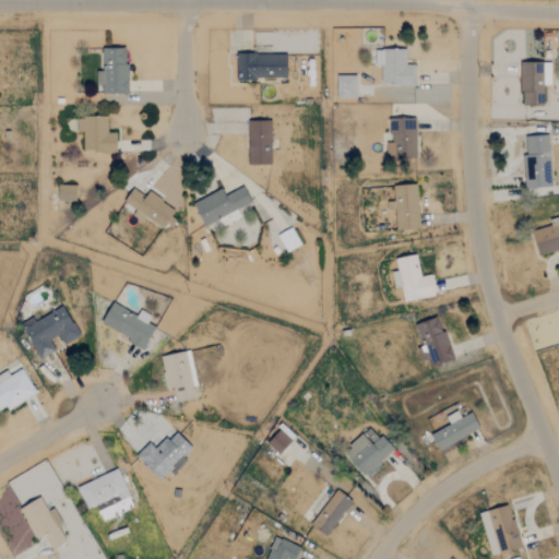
[(127,49),(102,49),(102,72),(96,72),(96,85),(102,85),(102,94),(128,94),(127,49)]
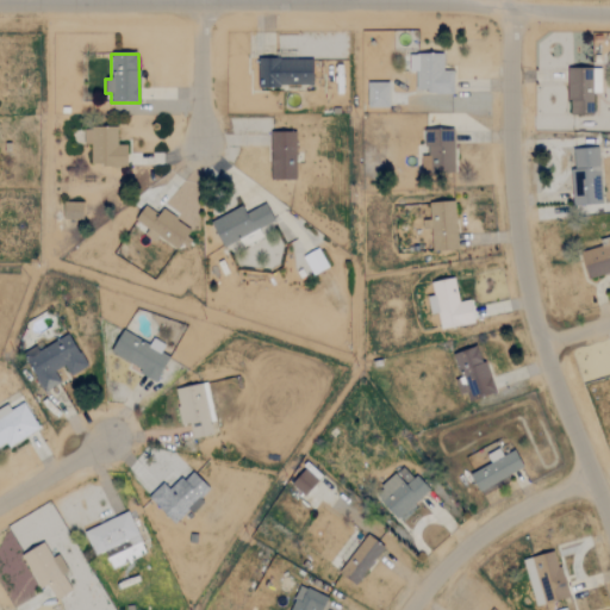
[(443,55),(409,55),(409,72),(416,72),(416,93),(454,93),(453,70),(443,70),(443,55)]
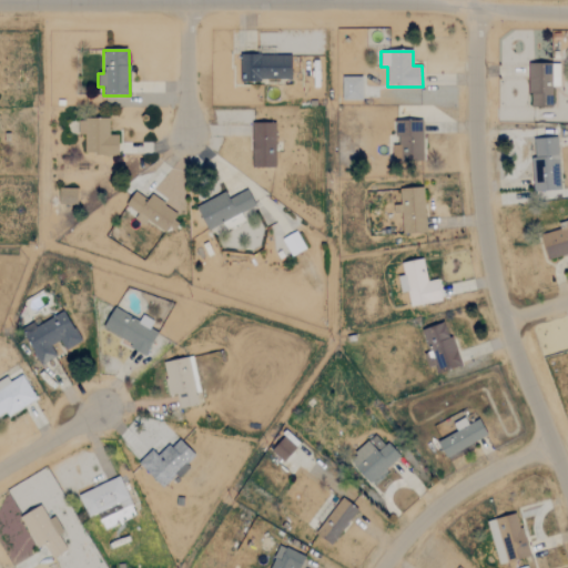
[(292,56),(240,56),(240,81),(291,81),(292,56)]
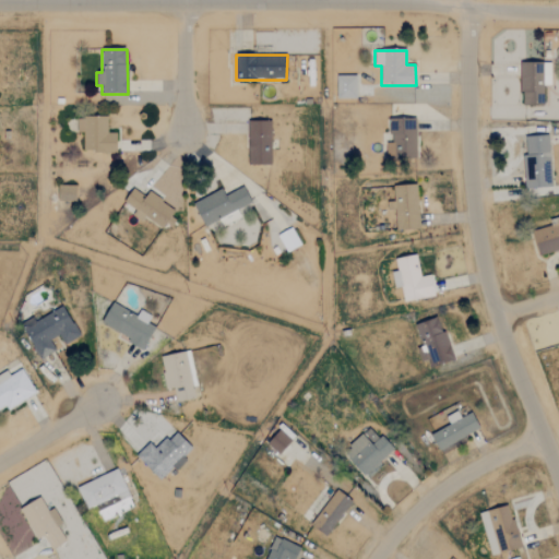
[(544,85),(550,86),(550,63),(521,63),(520,106),(544,106),(544,85)]
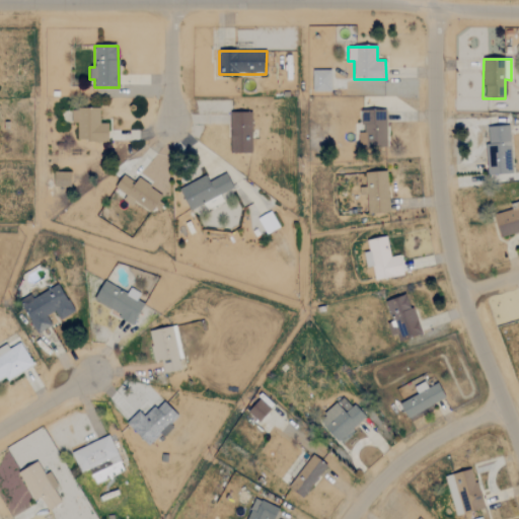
[(330,70),(312,71),(312,92),(330,91),(330,70)]
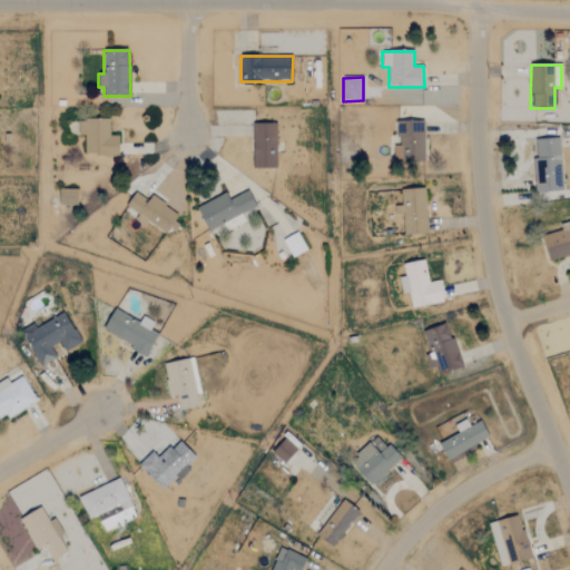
[(118,156),(119,136),(109,136),(109,120),(78,119),(78,135),(85,136),(85,155),(118,156)]
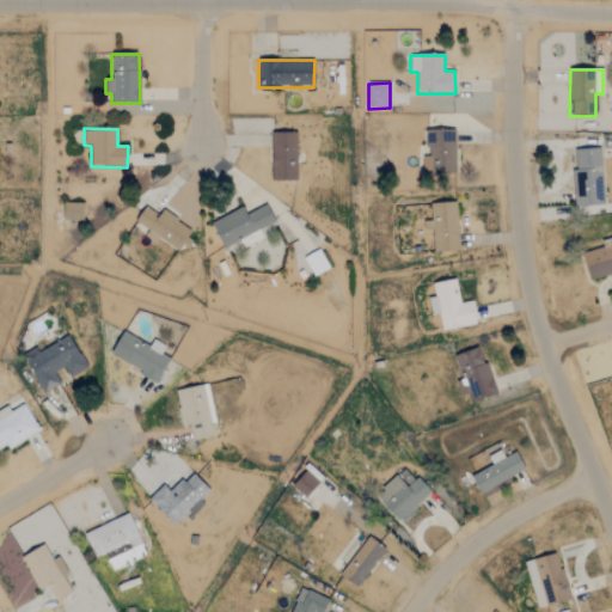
[(456,130),(424,130),(426,173),(457,173),(456,130)]
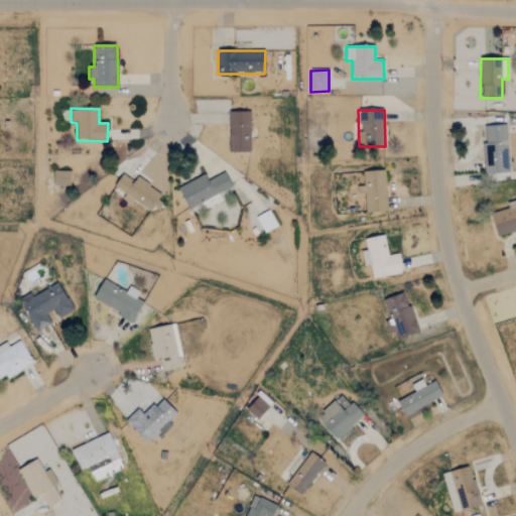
[(251,112),(229,112),(229,152),(251,152),(251,112)]
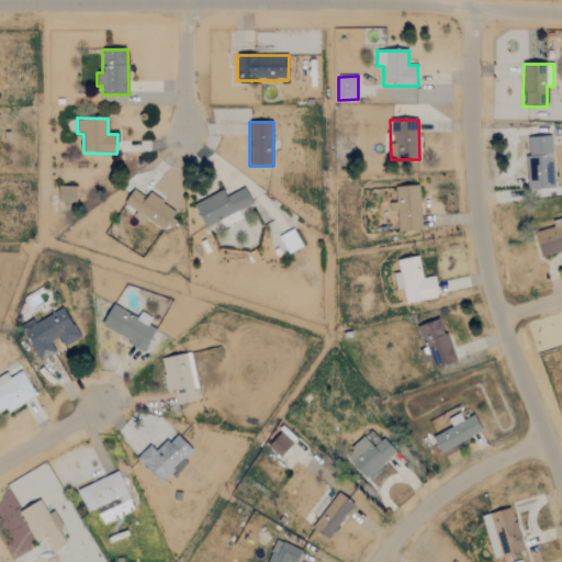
[(528,190),(554,189),(552,136),(527,137),(528,190)]
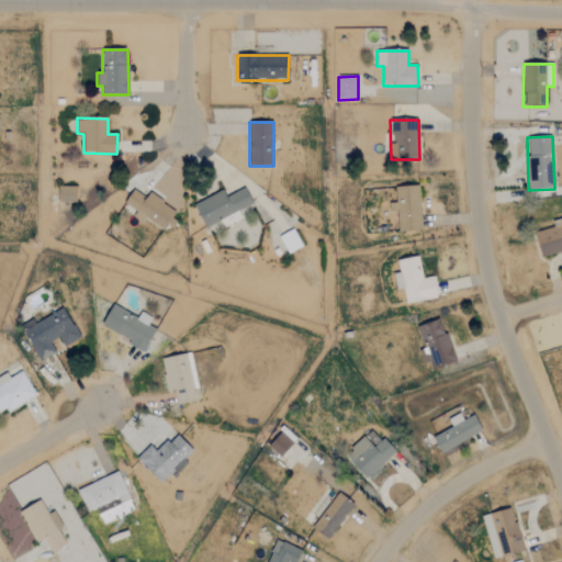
[(397,232),(420,232),(419,186),(396,187),(397,232)]
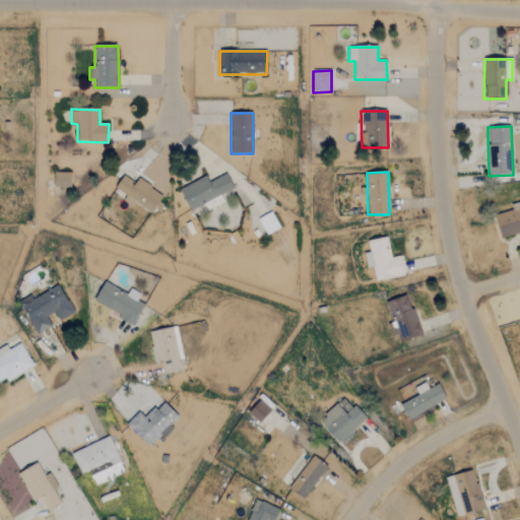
[(71,173),(54,173),(54,187),(70,188),(71,173)]
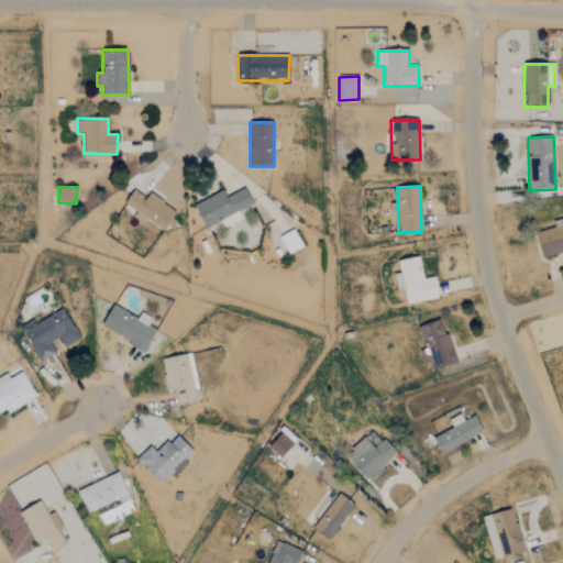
[(177,211),(150,195),(146,198),(133,190),(124,203),(138,212),(135,214),(164,232),(177,211)]
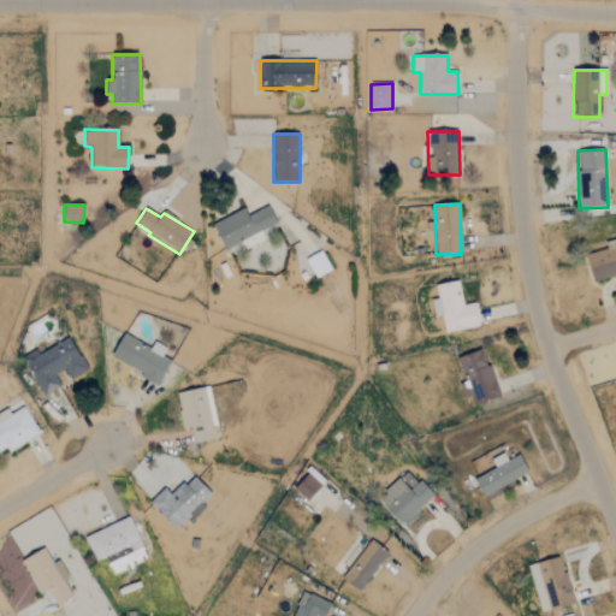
[(615,243),(586,254),(594,283),(615,276),(615,243)]
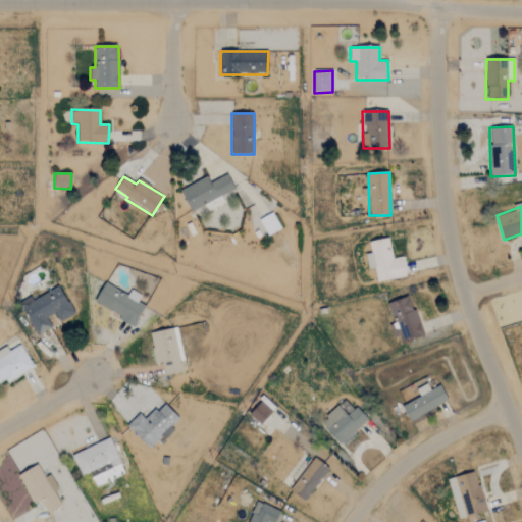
[(268,237),(281,229),(272,213),(259,220),(268,237)]
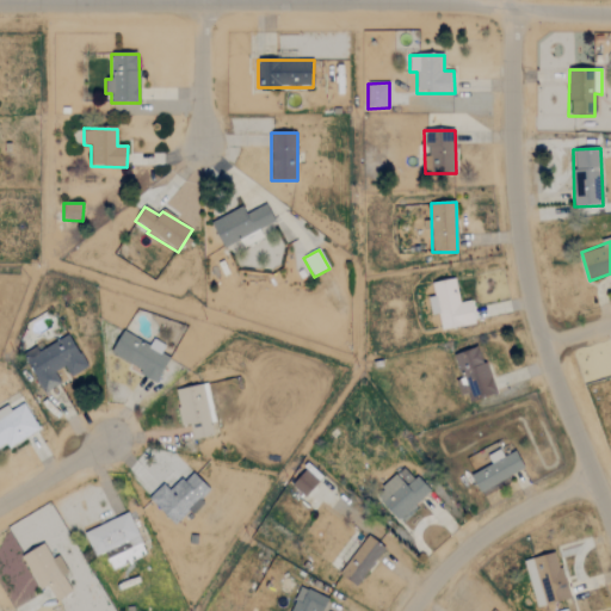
[(475,325),(471,301),(460,303),(455,279),(431,283),(433,296),(429,297),(431,315),(438,314),(440,331),(475,325)]
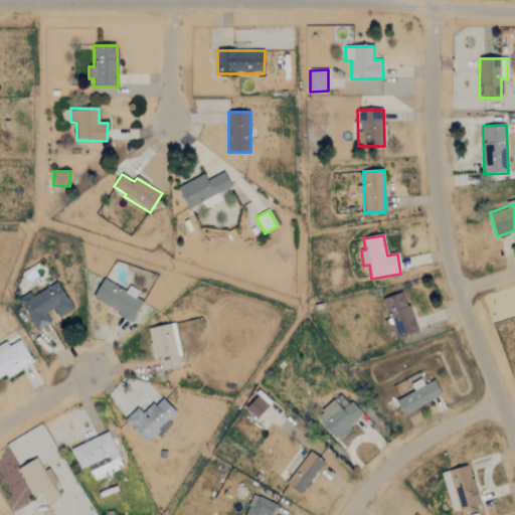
[(93,299),(133,320),(143,301),(136,298),(139,291),(129,285),(126,291),(104,279),(93,299)]
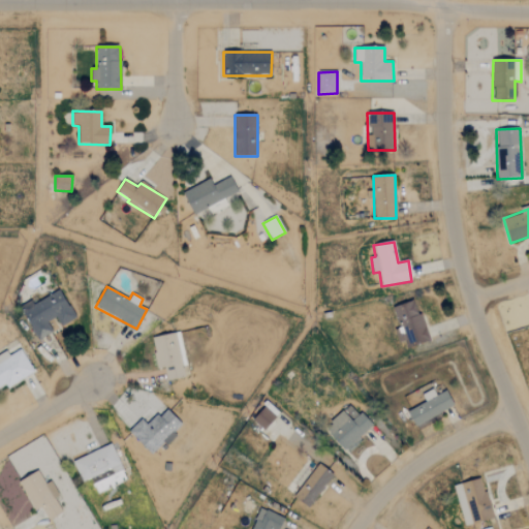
[(22,309),(36,340),(52,333),(48,321),(56,317),(59,325),(74,319),(62,290),(22,309)]
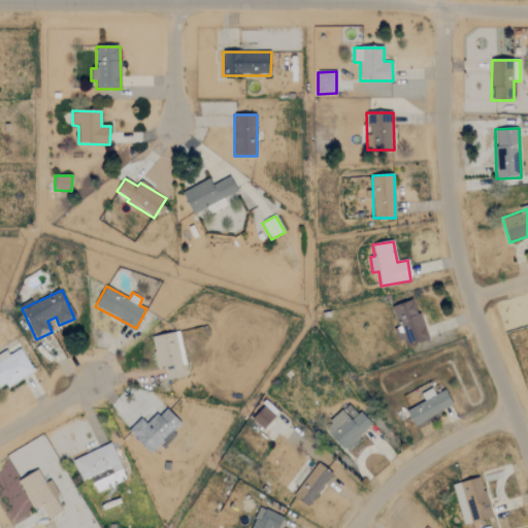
[(406,348),(427,342),(417,301),(393,307),(398,328),(394,330),(398,342),(404,340),(406,348)]
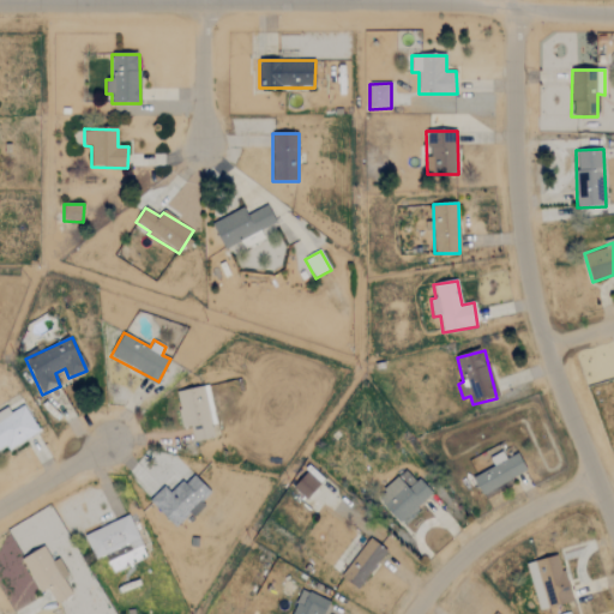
[(193,441),(215,437),(212,425),(216,425),(209,385),(175,391),(182,427),(190,426),(193,441)]
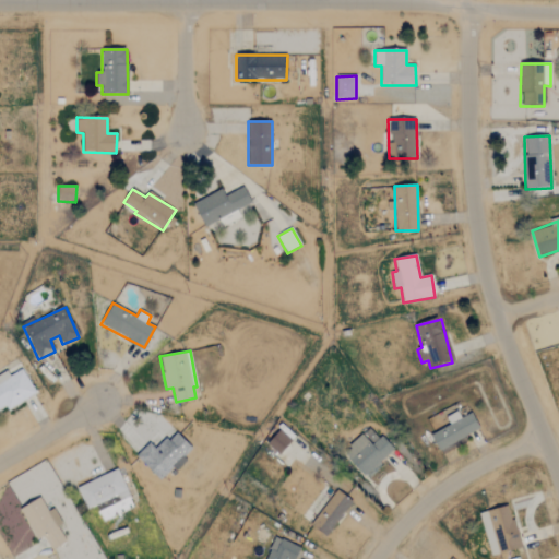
[(7,409),(35,393),(23,370),(0,382),(0,407),(4,405),(7,409)]
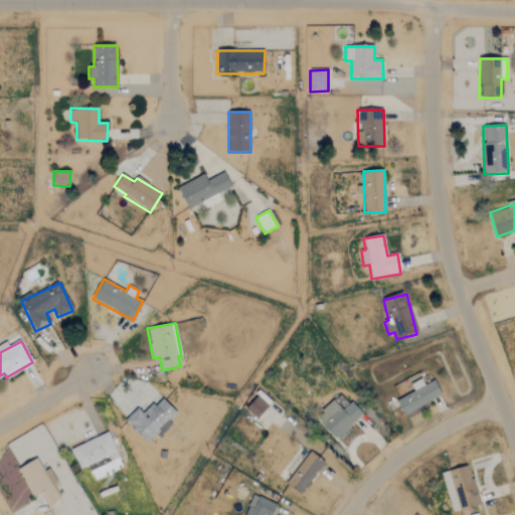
[(396,400),(404,414),(442,394),(435,379),(424,385),(421,378),(409,384),(413,391),(396,400)]
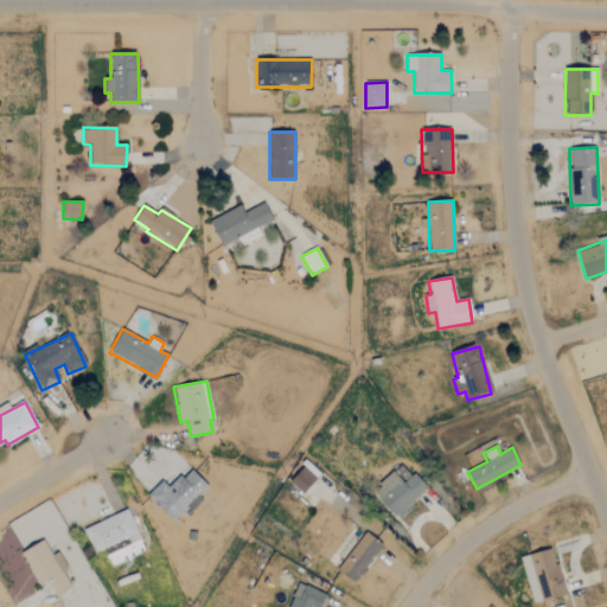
[(307,462),(289,481),(302,493),(319,474),(307,462)]
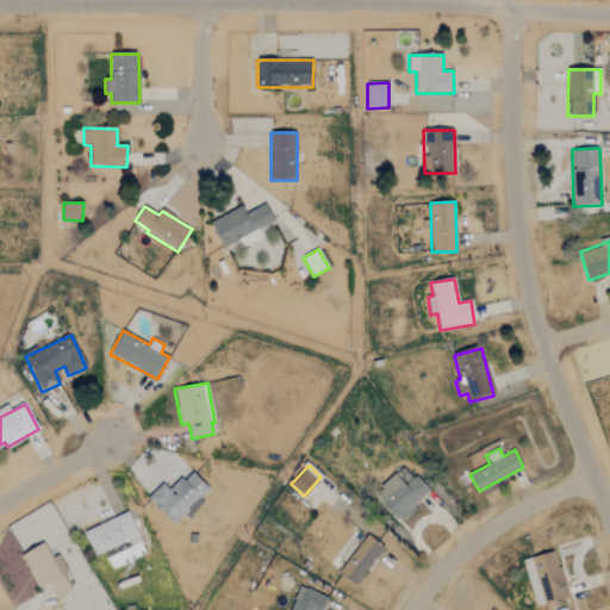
[(430,492),(404,465),(374,492),(400,520),(430,492)]
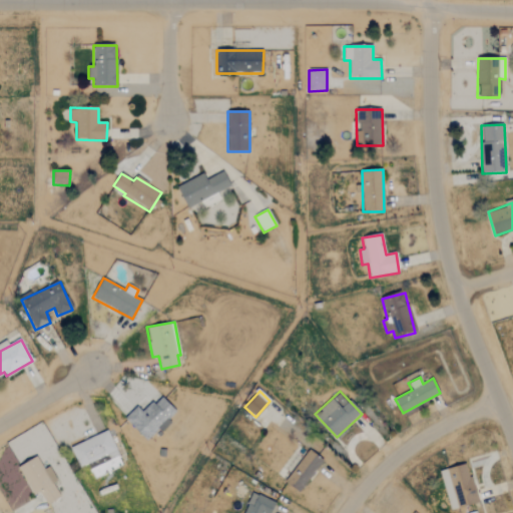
[(137,407),(125,418),(147,441),(177,412),(160,395),(142,412),(137,407)]
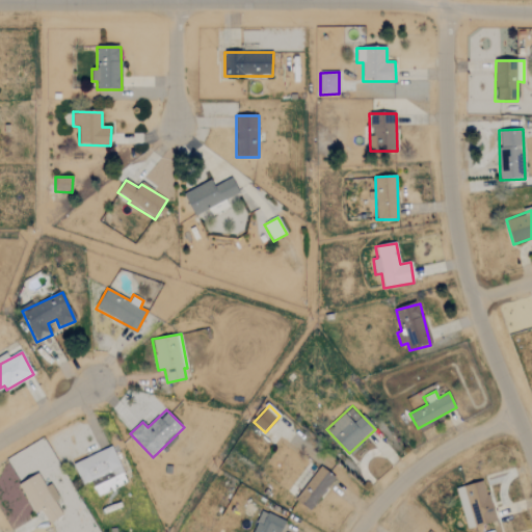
[(124,473),(112,446),(73,463),(82,485),(105,475),(107,479),(124,473)]
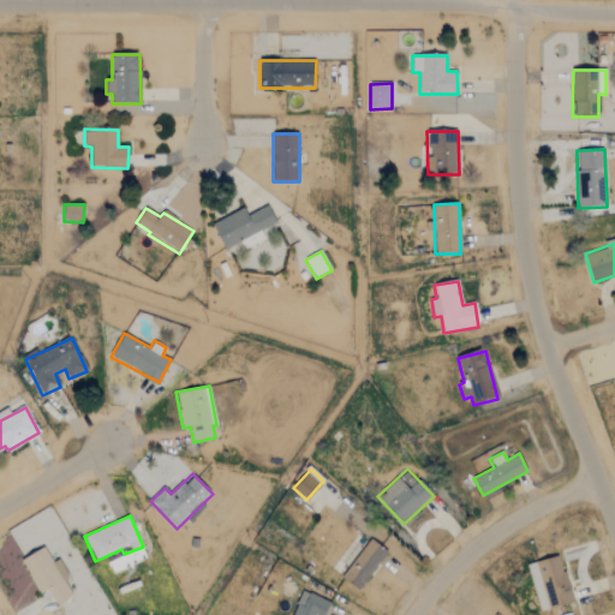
[(360,590),(386,550),(369,538),(342,579),(360,590)]
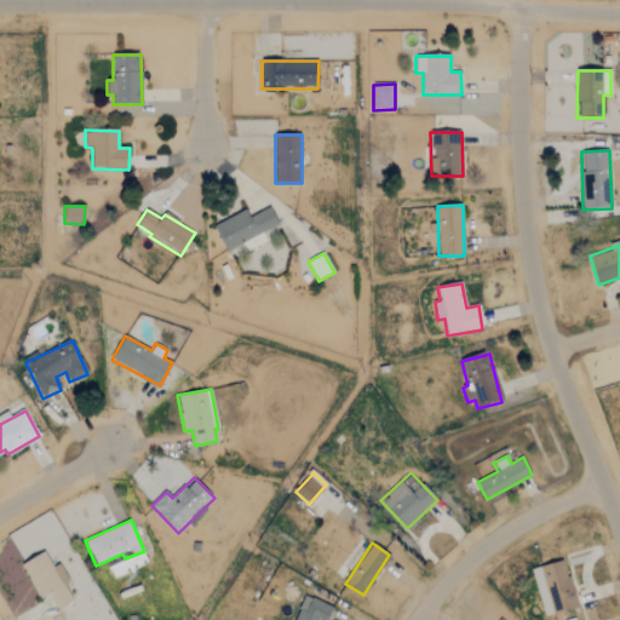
[(49,593),(57,609),(73,600),(64,584),(69,580),(59,563),(53,567),(44,551),(21,564),(40,598),(49,593)]
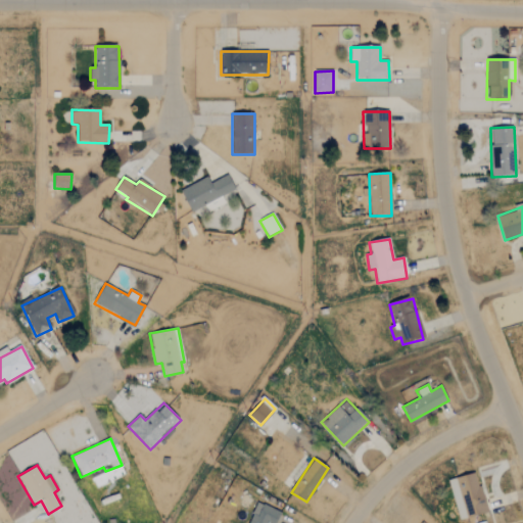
[(476,472),(448,480),(460,520),(487,512),(476,472)]
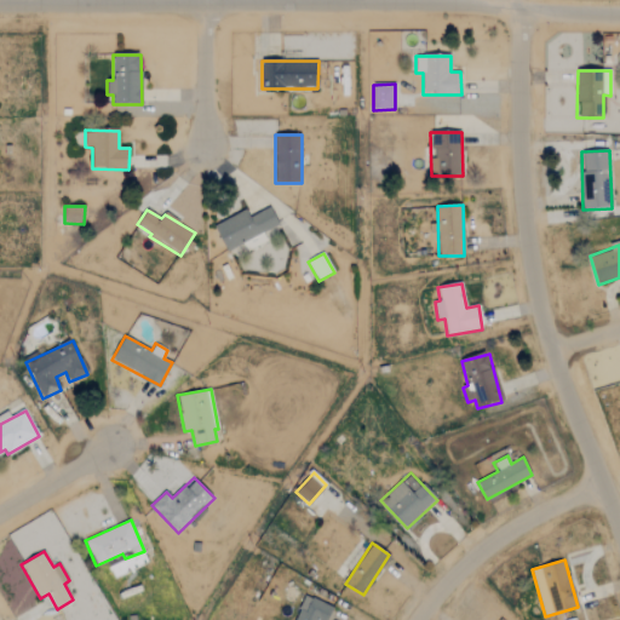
[(327,619),(333,607),(305,595),(293,619),(327,619)]
